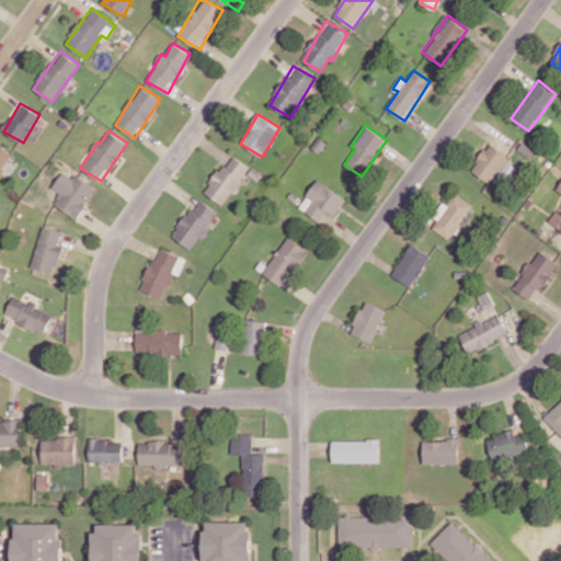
[(471,171),(492,183),(508,155),(488,144),(471,171)]
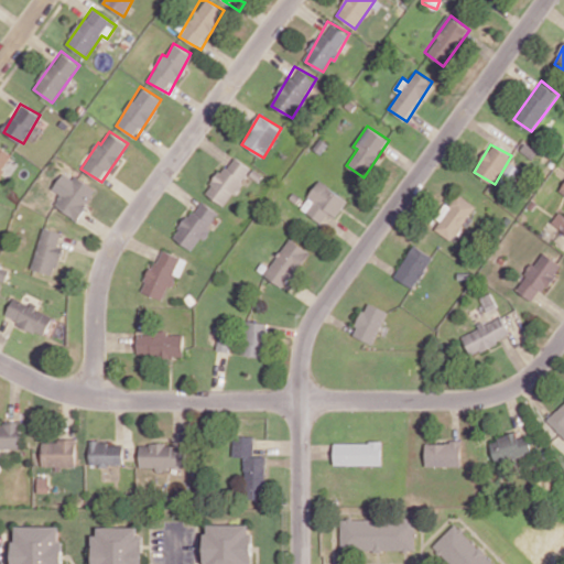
[(0,173),(11,153),(0,145),(0,173)]
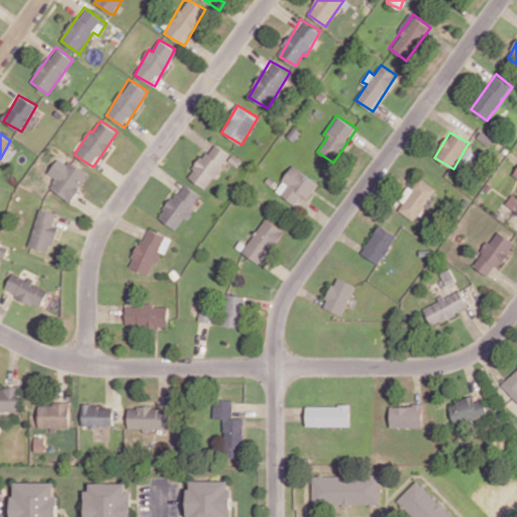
[(189,177),(206,189),(230,153),(212,141),(189,177)]
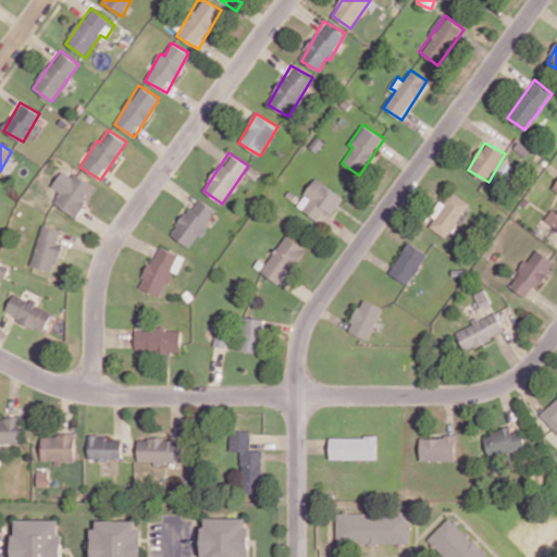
[(74,217),(95,189),(65,168),(51,186),(60,193),(52,201),(74,217)]
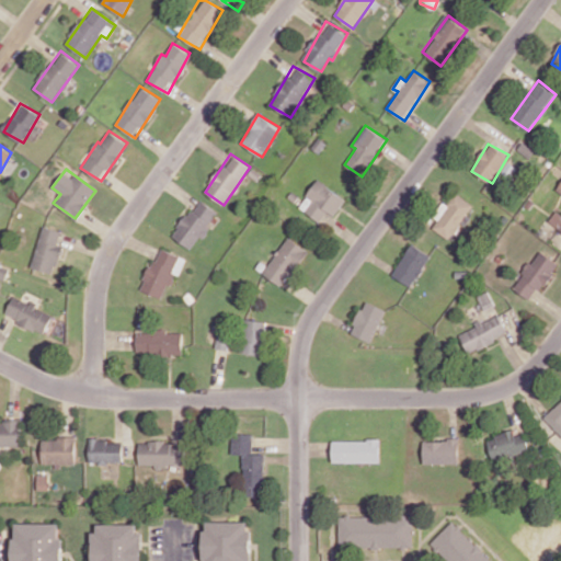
[(333,216),(346,199),(319,179),(298,205),(320,221),(328,212),(333,216)]
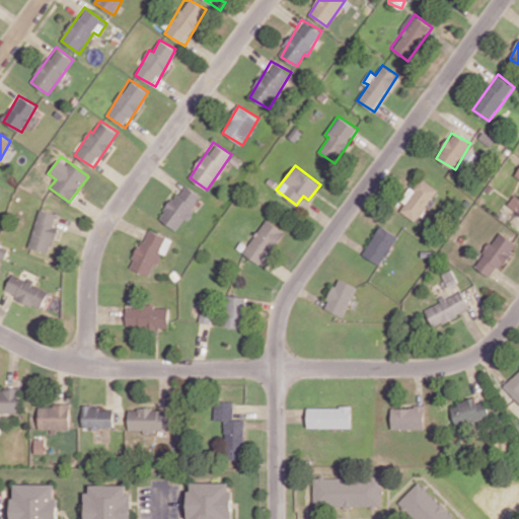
[(418,221),(437,188),(421,178),(415,190),(411,188),(398,210),(418,221)]
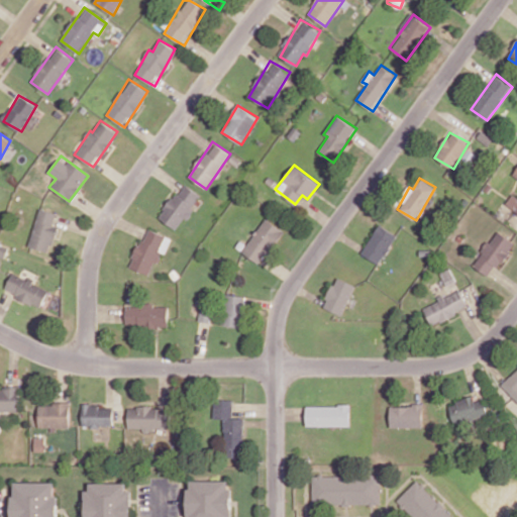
[(177,229),(184,218),(186,219),(201,195),(182,183),(160,218),(177,229)]
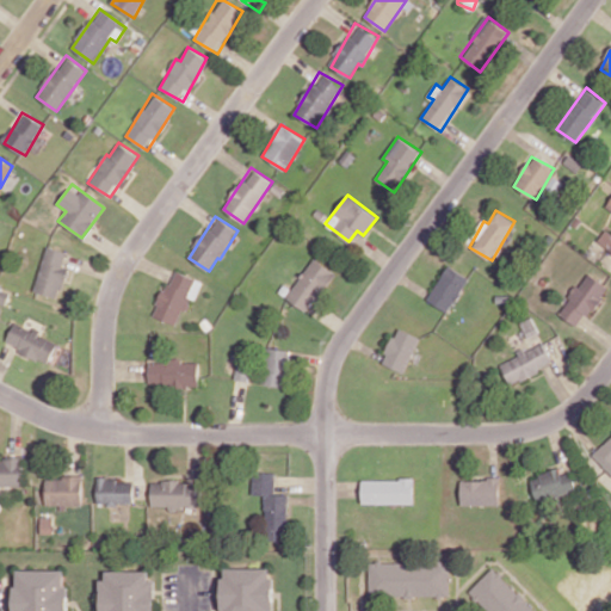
[(610,233),(606,229),(597,241),(610,251),(610,233)]
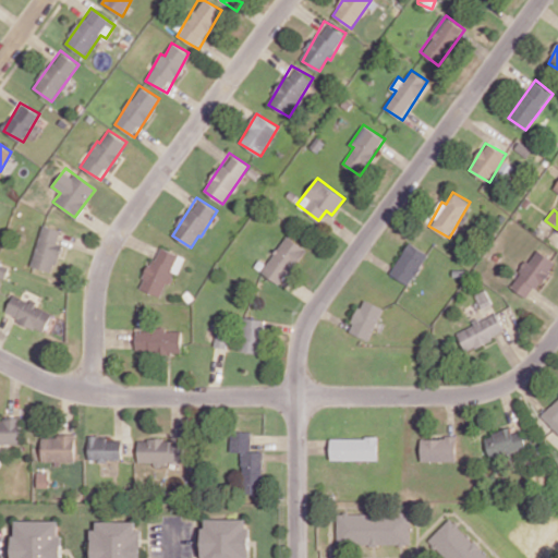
[(31,266),(53,273),(62,244),(58,242),(61,230),(43,225),(31,266)]
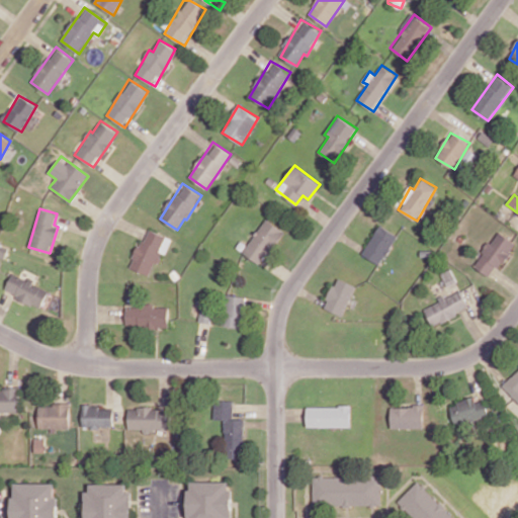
[(261,265),(284,231),(266,219),(243,252),(261,265)]
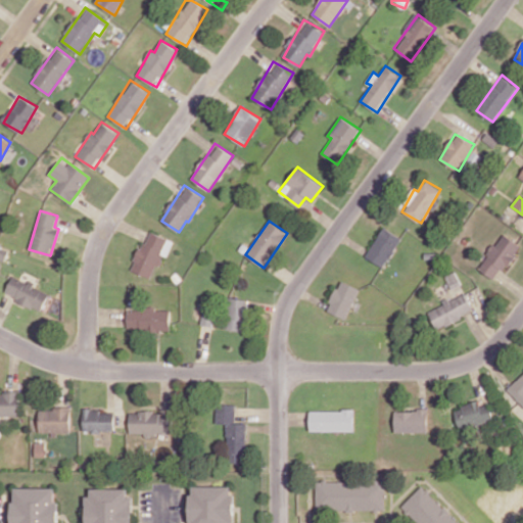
[(401,236),(382,227),(367,257),(385,268),(401,236)]
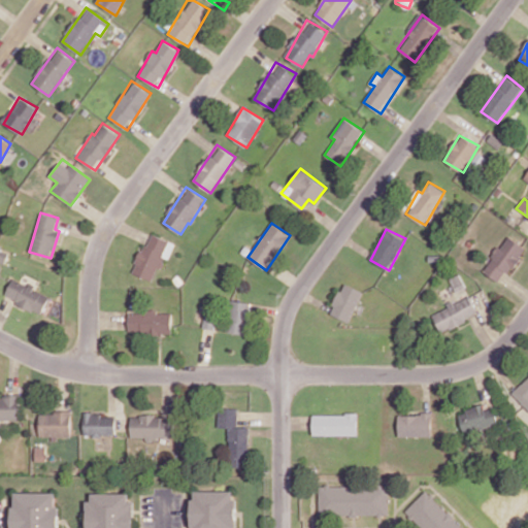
[(175,243),(150,232),(132,272),(153,282),(163,256),(168,258),(175,243)]
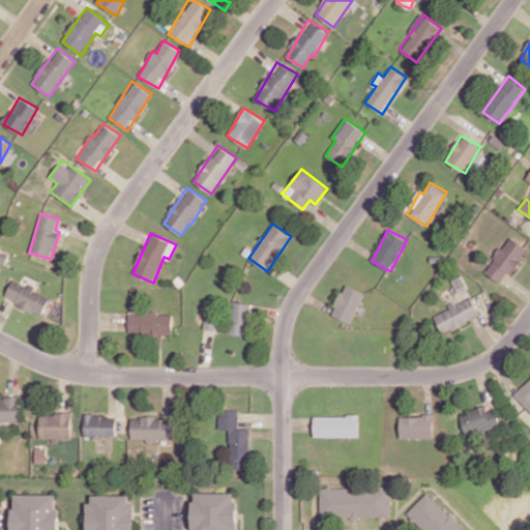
[(527,248),(509,235),(484,271),(502,284),(527,248)]
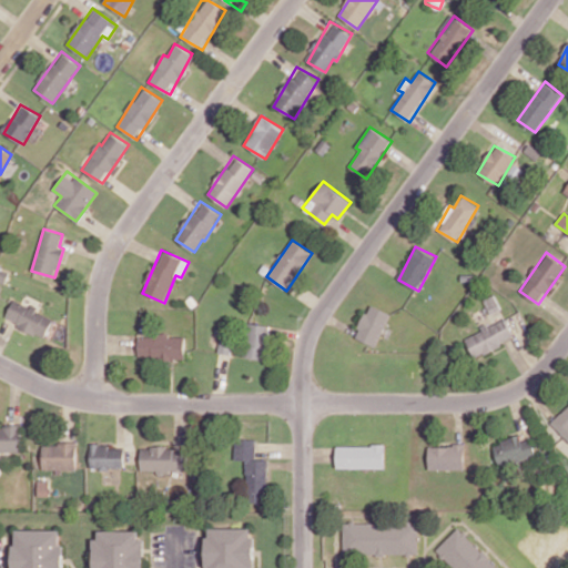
[(4,322),(46,336),(53,315),(12,301),(4,322)]
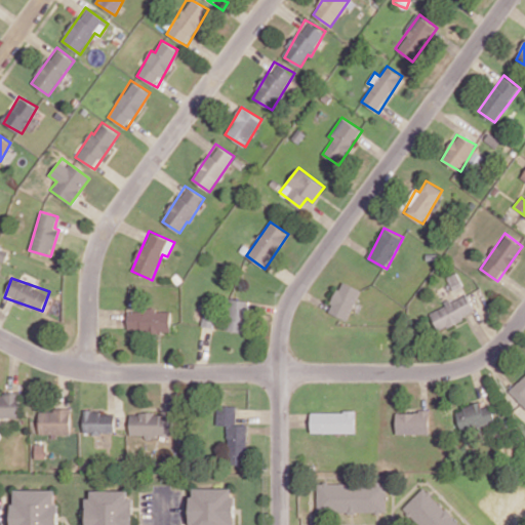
[(328,312),(349,320),(361,289),(340,281),(328,312)]
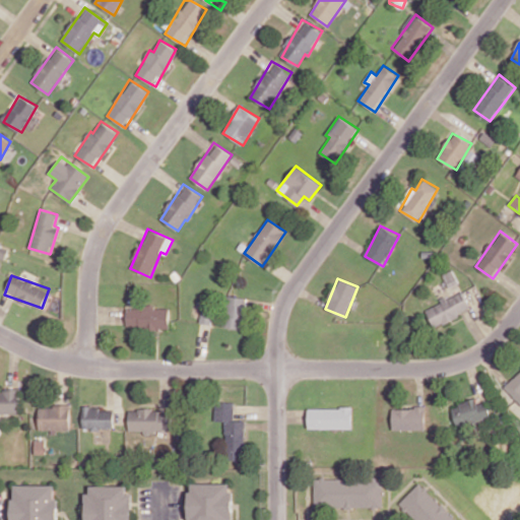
[(435,327),(471,310),(463,290),(426,308),(435,327)]
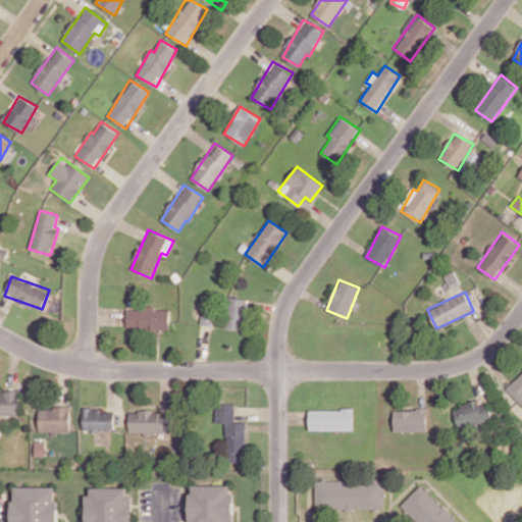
[(247,298),(227,297),(225,329),(245,330),(247,298)]
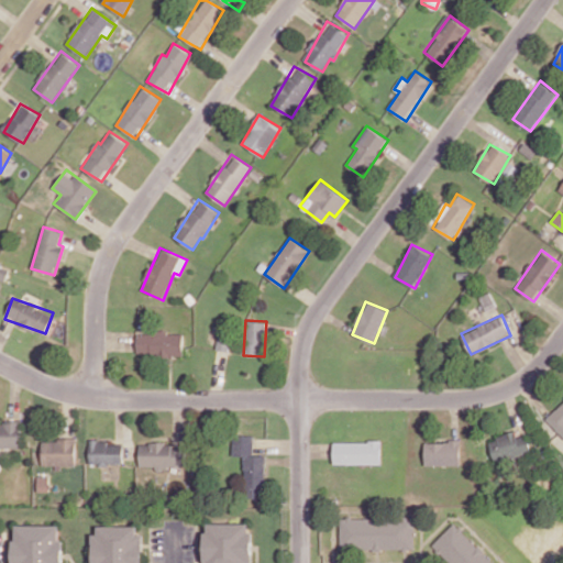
[(184,333),(167,333),(167,332),(138,332),(136,355),(183,355),(184,333)]
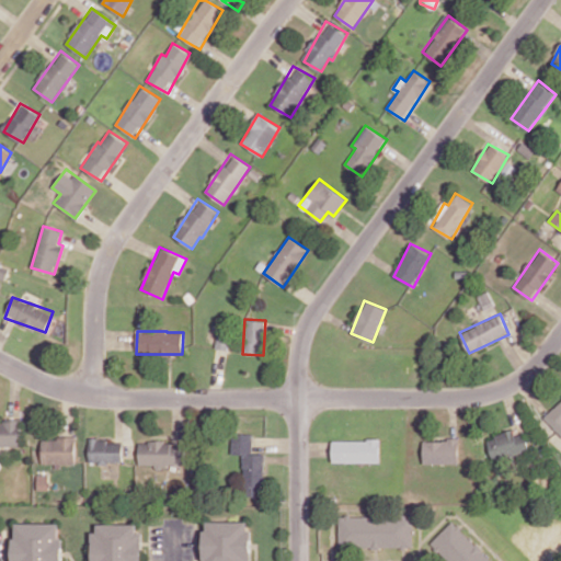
[(229,350),(230,333),(217,332),(216,348),(229,350)]
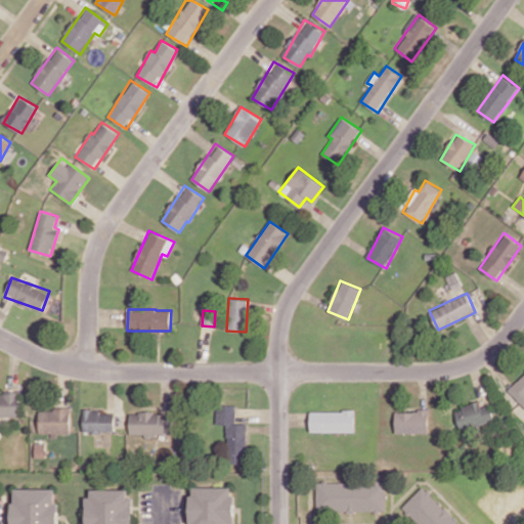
[(523,375),(509,389),(523,405),(523,375)]
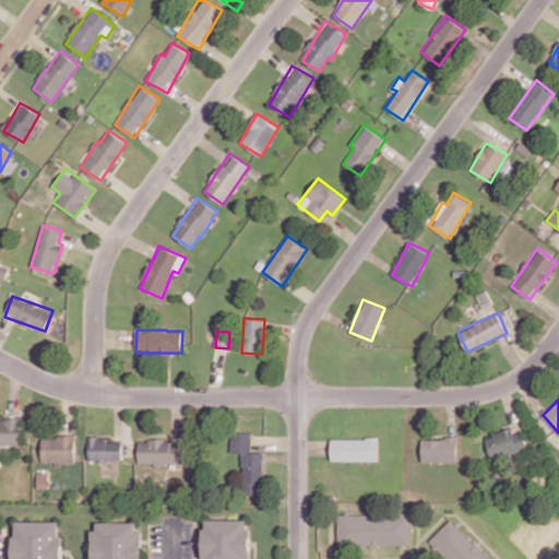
[(0,444),(21,443),(20,419),(0,419),(0,444)]
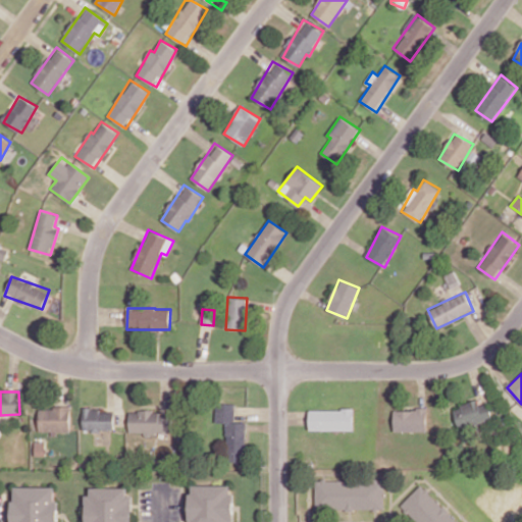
[(491,422),(489,400),(455,404),(458,426),(491,422)]
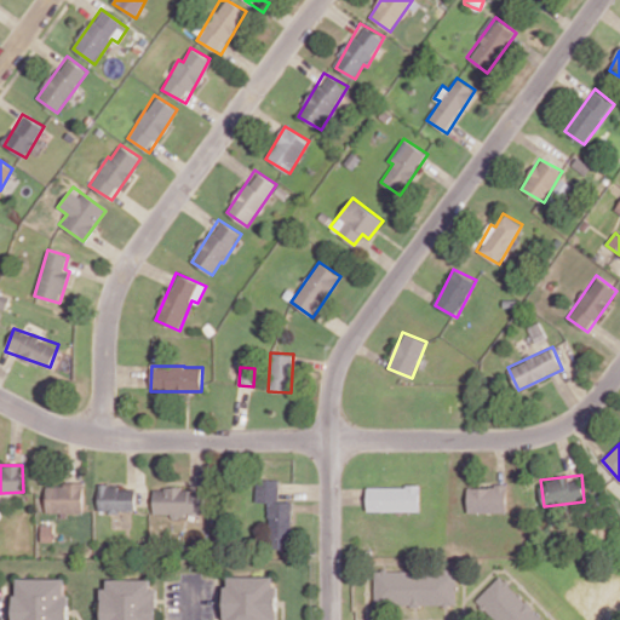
[(293,501),(280,501),(280,478),(257,478),(257,501),(271,503),(271,534),(279,534),(279,549),(293,549),(293,501)]
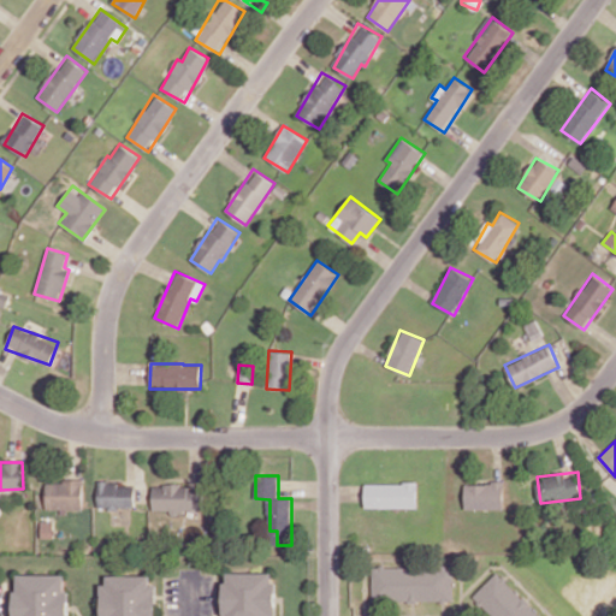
[(46,509),(83,508),(83,480),(46,480),(46,509)]
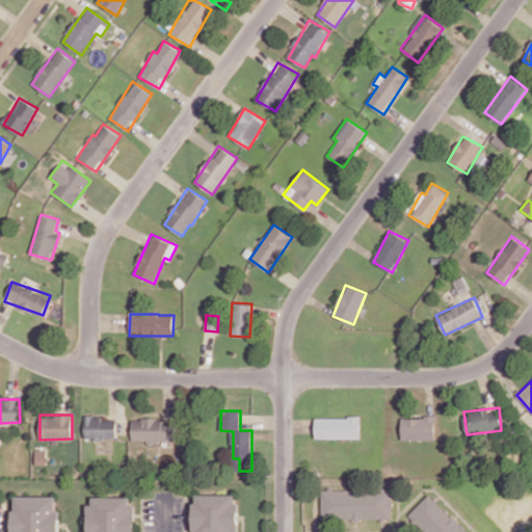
[(116,417),(85,418),(85,439),(116,439),(116,417)]
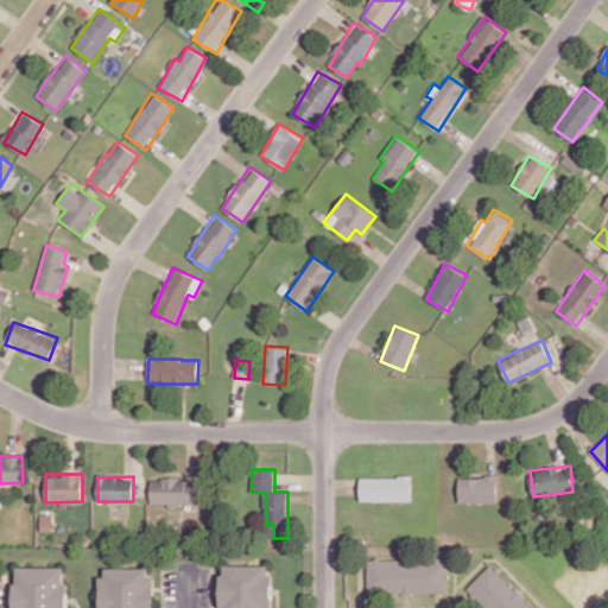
[(151,504),(168,504),(168,506),(203,506),(203,482),(187,482),(187,476),(151,476),(151,504)]
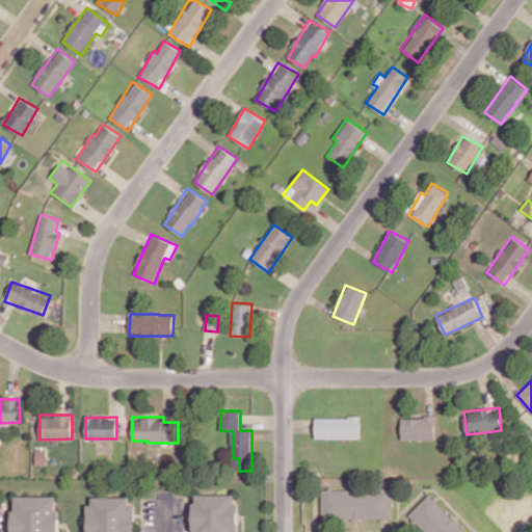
[(361,417),(315,417),(315,437),(361,439),(361,417)]
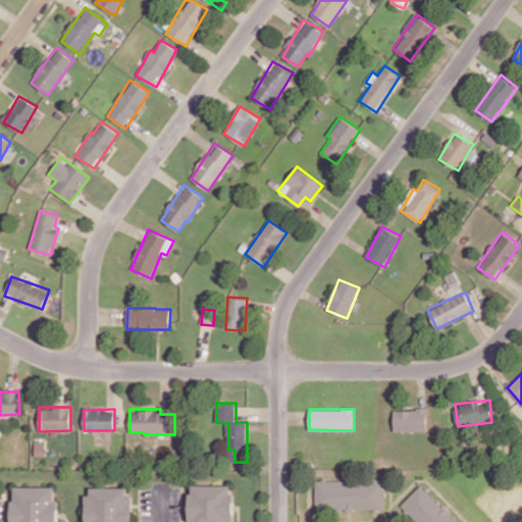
[(395,409),(395,431),(427,430),(427,409),(395,409)]
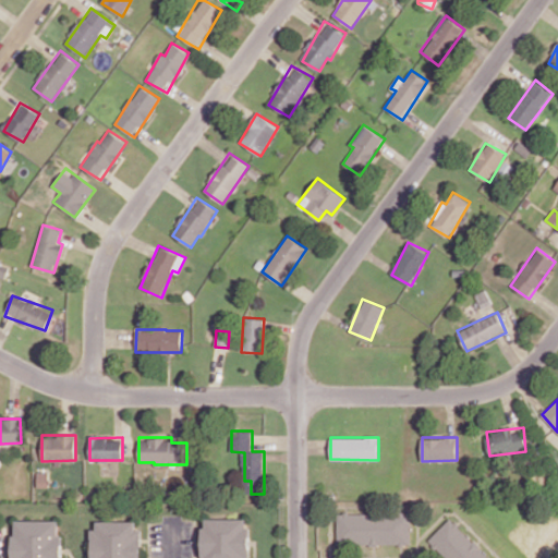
[(338,545),(412,544),(411,514),(337,514),(338,545)]
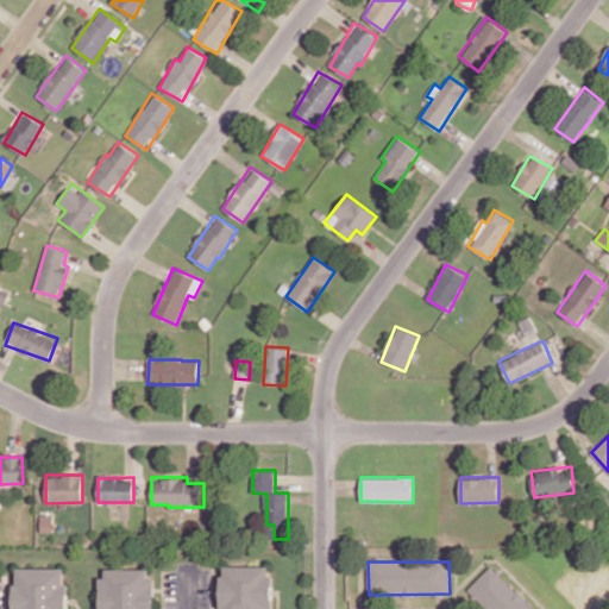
[(221,608),(271,608),(272,566),(223,565),(221,608)]
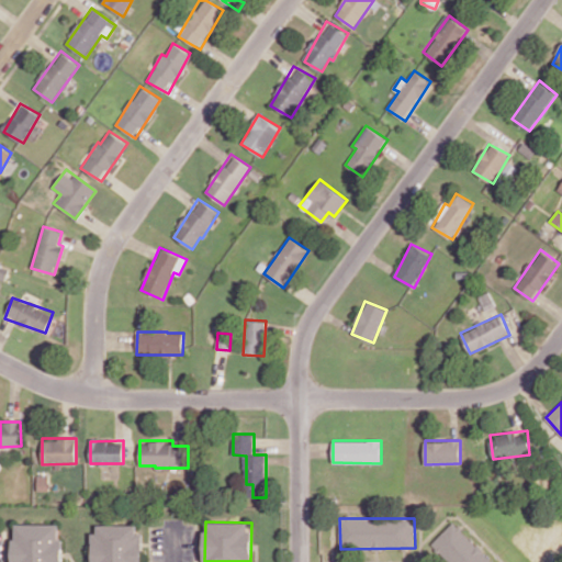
[(448,561),(494,561),(453,521),(431,544),(448,561)]
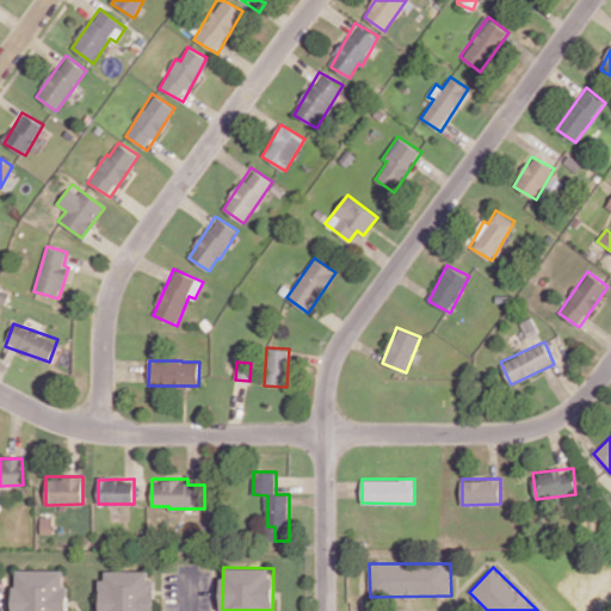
[(66,610),(67,571),(16,569),(14,610),(66,610)]
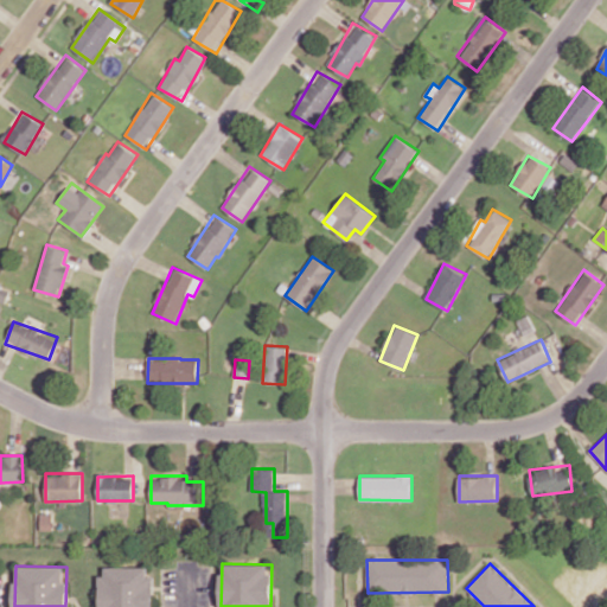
[(153,606),(153,567),(101,567),(100,606),(153,606)]
